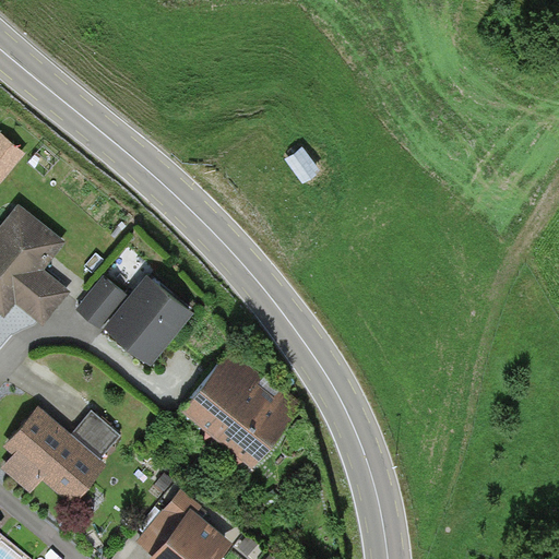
[(0,183),(26,153),(1,131),(0,132),(0,183)]
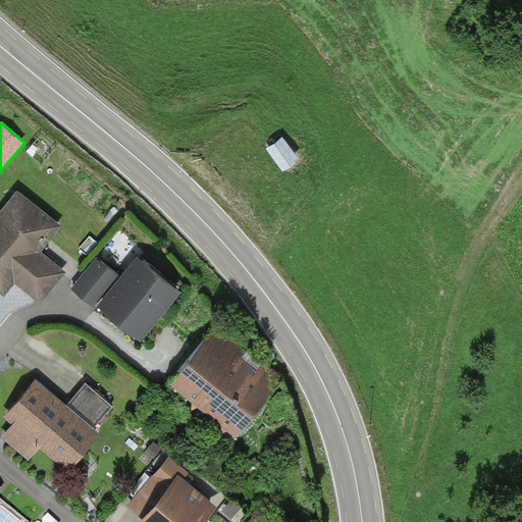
[(283,134),(266,146),(282,167),(300,155),(283,134)]
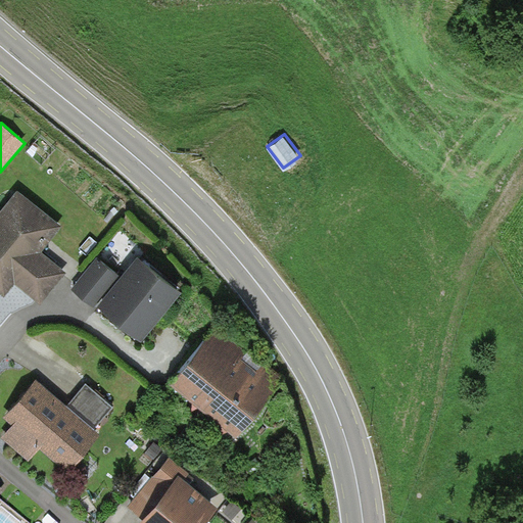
[(60,226),(17,191),(0,211),(0,293),(4,297),(15,284),(40,304),(64,274),(39,252),(60,226)]
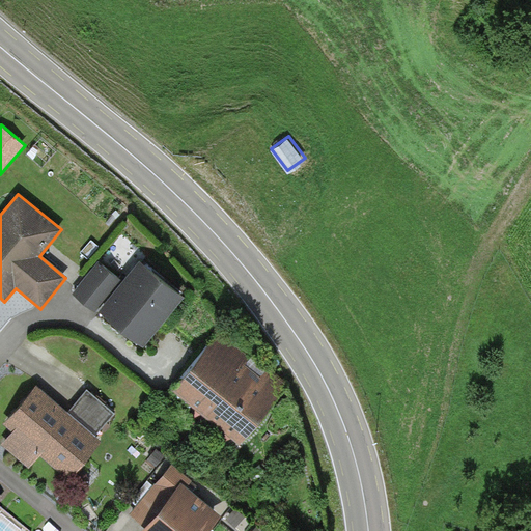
[(121,279),(99,261),(73,294),(94,312),(121,279)]
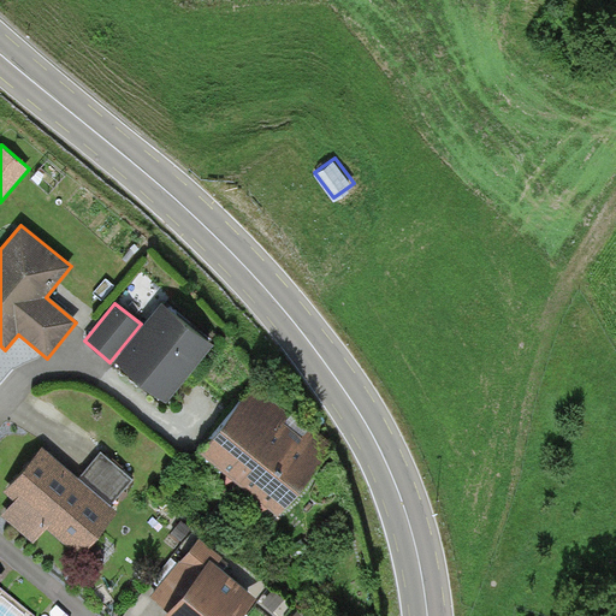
[(213,345),(163,303),(113,363),(167,403),(213,345)]
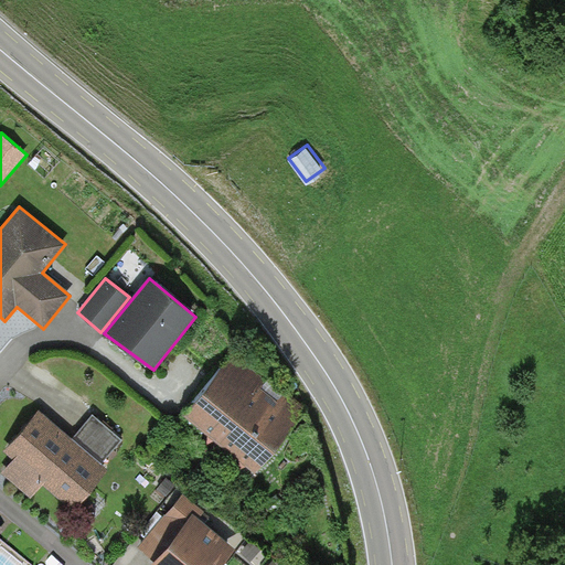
[(267,381),(232,353),(182,416),(255,472),(305,411),(283,393),(277,400),(262,386),(267,381)]
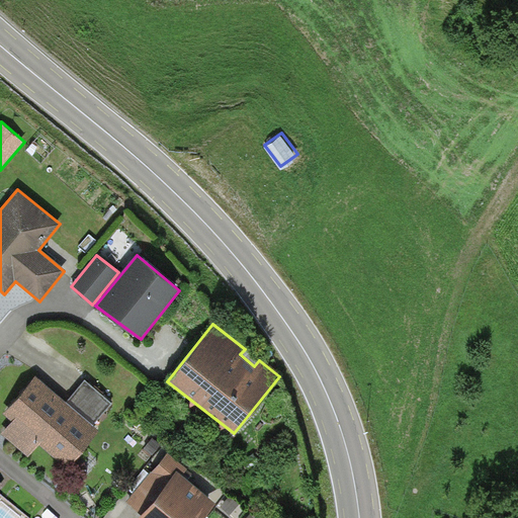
[(70,467),(100,431),(94,425),(67,402),(35,376),(4,414),(12,421),(1,433),(28,456),(39,444),(70,467)]
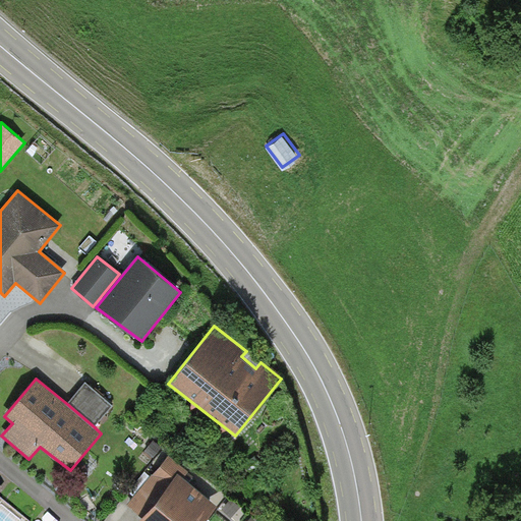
[(85,383),(67,404),(95,427),(113,407),(85,383)]
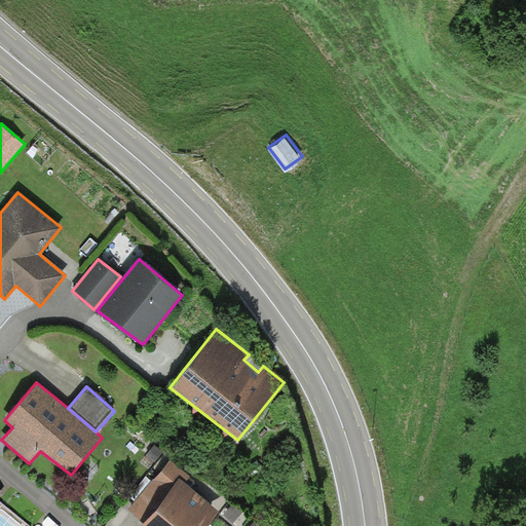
[(208,525),(220,512),(186,480),(190,476),(171,459),(129,509),(144,521),(139,525),(208,525)]
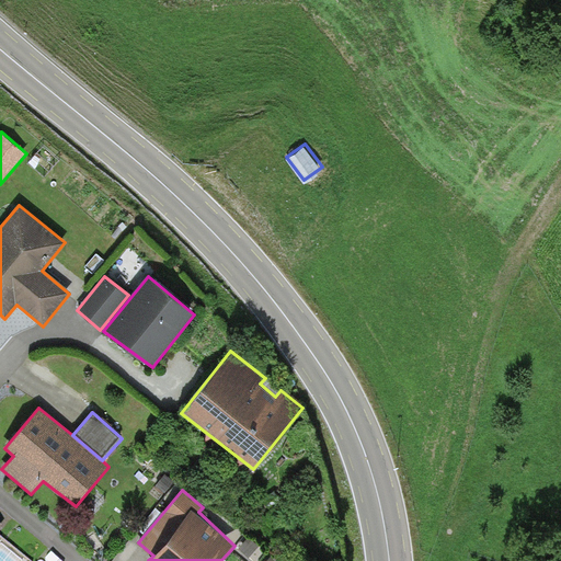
[(0,560),(24,560),(10,550),(0,560)]
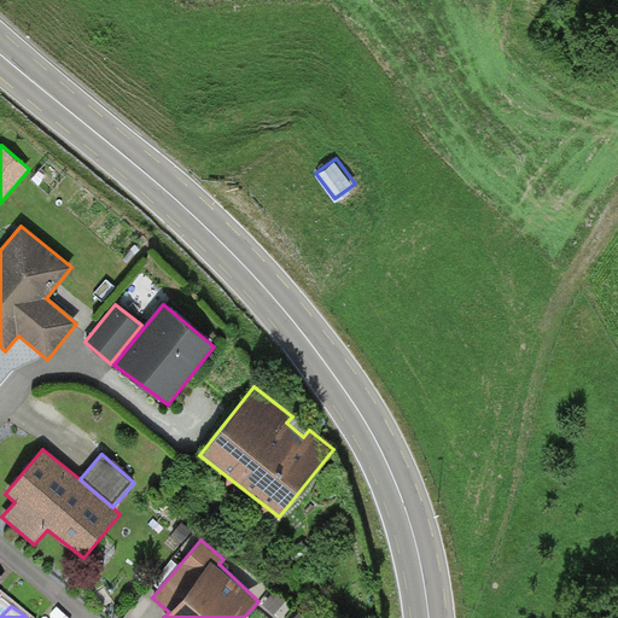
All buildings are outlined.
